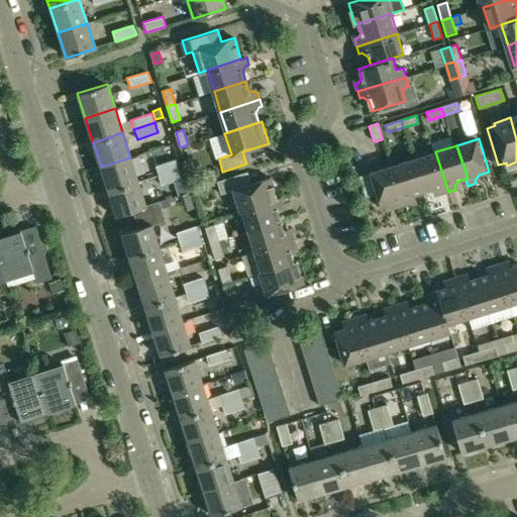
[(435,151),(415,159),(425,191),(434,188),(439,190),(440,194),(448,192),(435,151)]
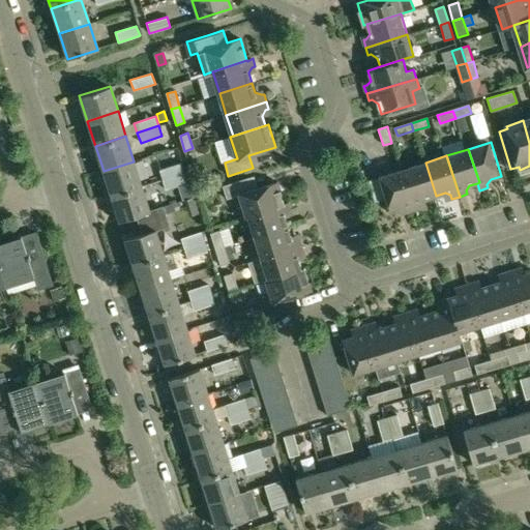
[(134,162),(104,171),(111,196),(142,186),(134,162)]
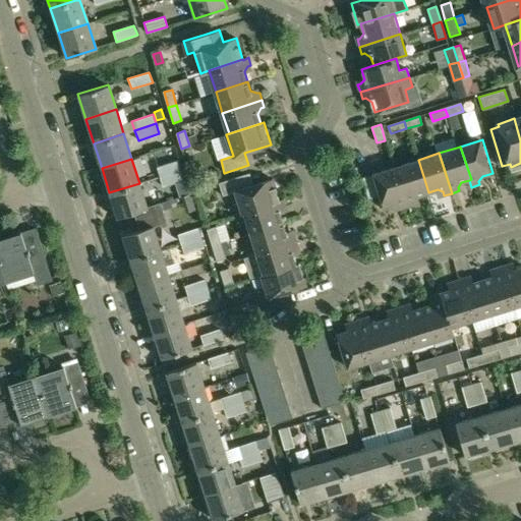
[(418,160),(397,166),(409,207),(416,204),(415,200),(418,195),(428,192),(418,160)]
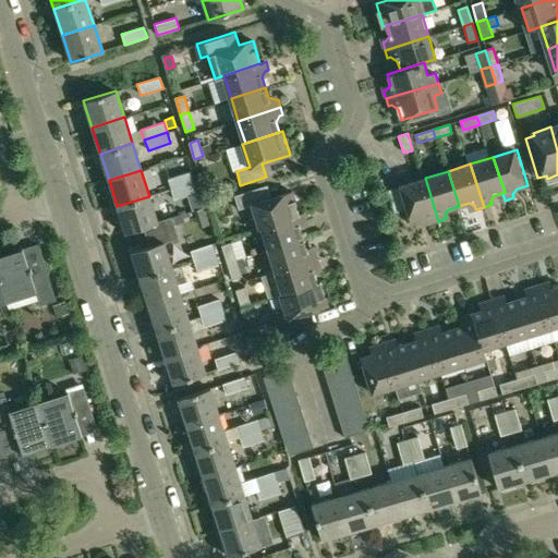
[(190,172),(167,179),(170,190),(193,182),(190,172)]
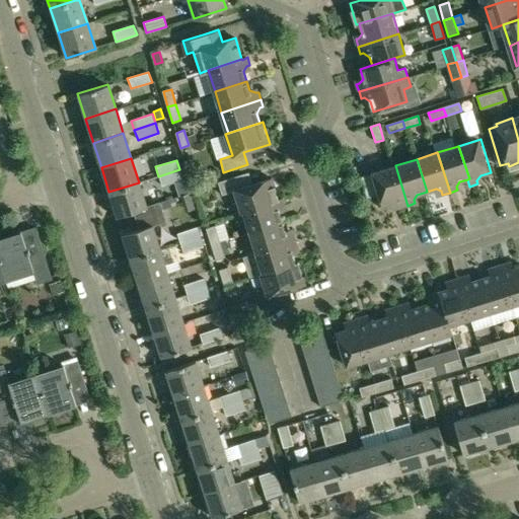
[(395,165),(373,172),(383,206),(394,202),(399,205),(400,208),(408,206),(395,165)]
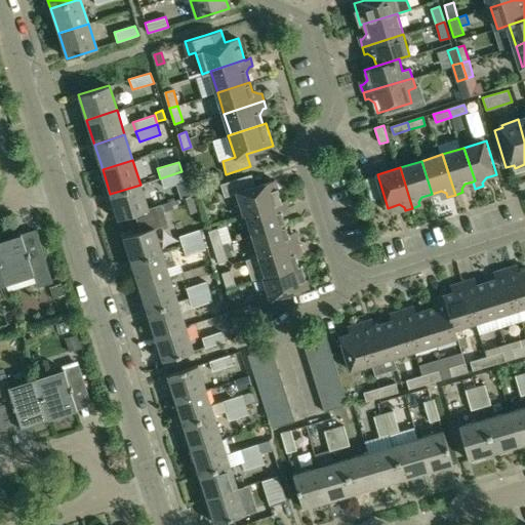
[(182,171),(160,178),(163,188),(185,182),(182,171)]
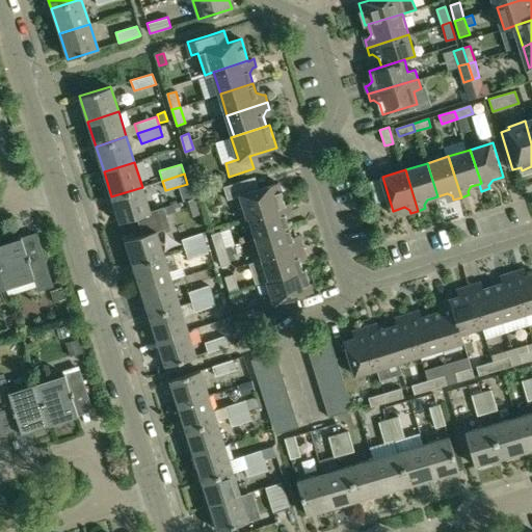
[(247,178),(223,185),(228,200),(241,195),(247,217),(250,216),(286,205),(280,182),(251,191),(247,178)]
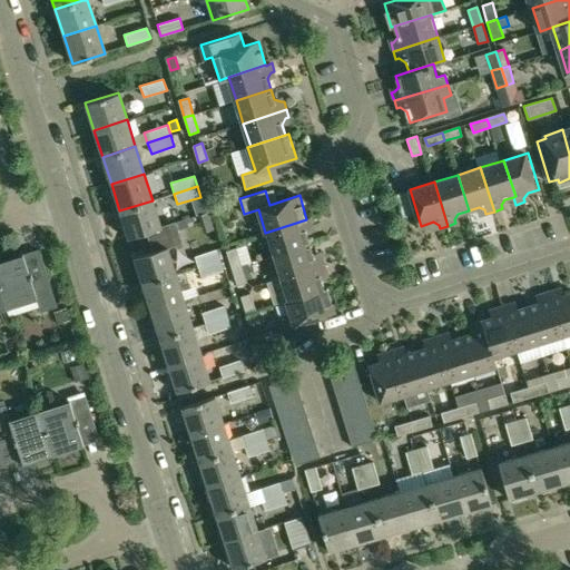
[(153,200),(119,210),(128,238),(146,233),(161,227),(160,226),(153,200)]
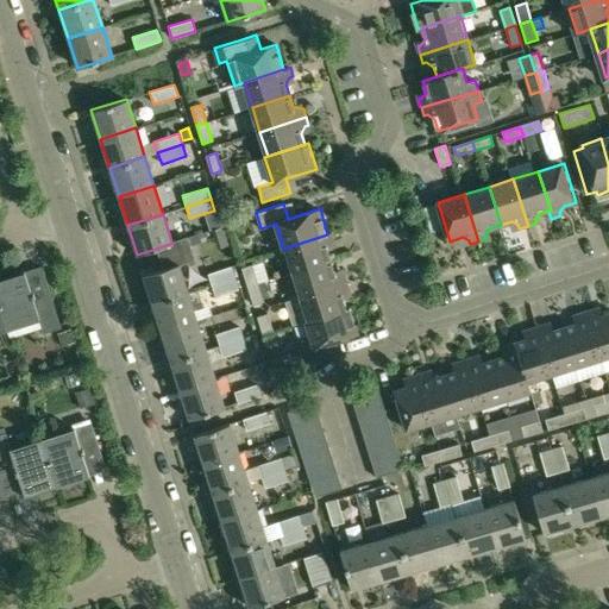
[(196,233),(187,237),(190,244),(200,242),(196,233)]
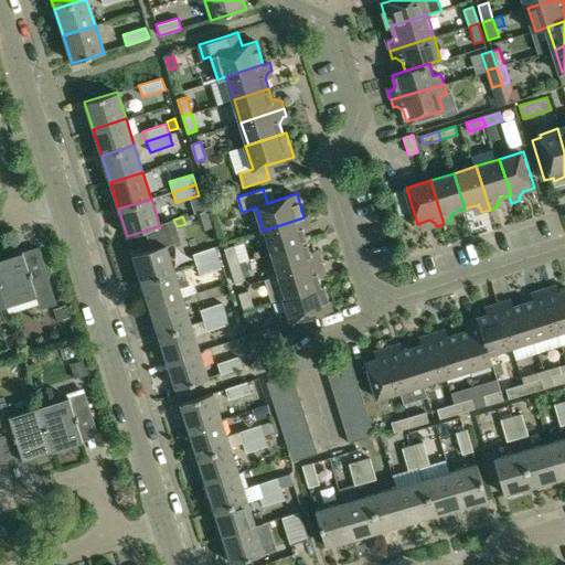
[(304,217),(266,230),(274,253),(309,242),(306,231),(308,226),(312,225),(309,216),(304,217)]
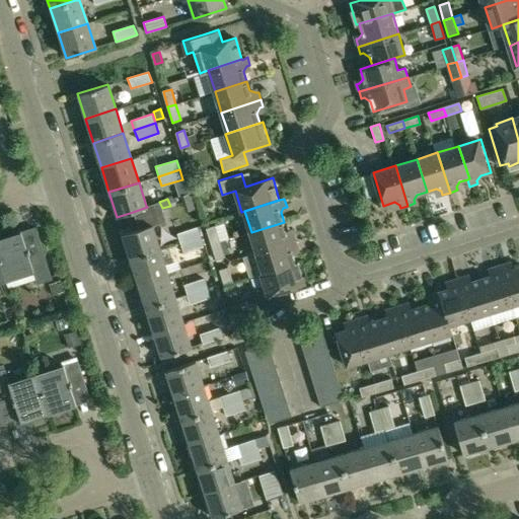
[(139,228),(122,233),(130,258),(160,249),(152,226),(166,222),(162,208),(159,202),(146,206),(147,207),(133,212),(139,228)]
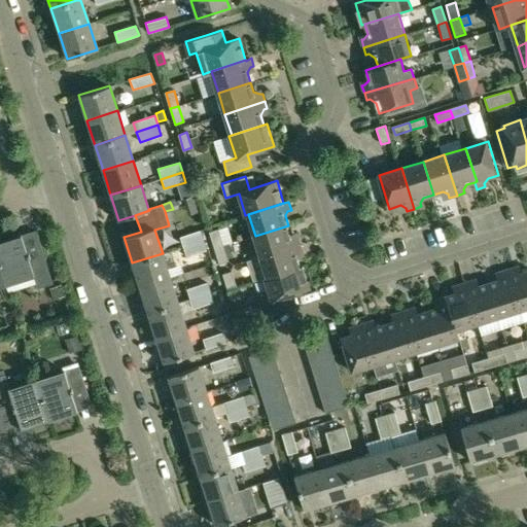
[(288,225),(255,236),(261,256),(302,244),(300,237),(297,238),(291,236),(288,225)]
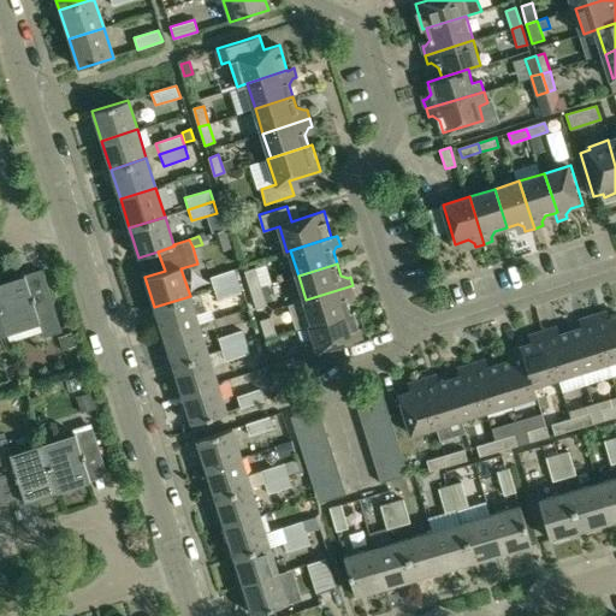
[(255,268),(244,272),(250,290),(261,286),(255,268)]
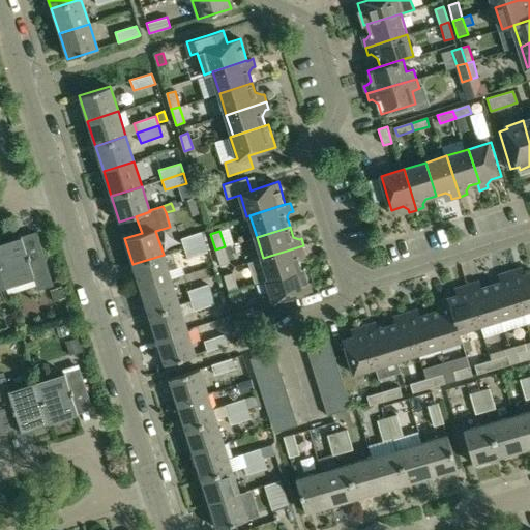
[(201,232),(180,238),(183,247),(204,241),(201,232)]
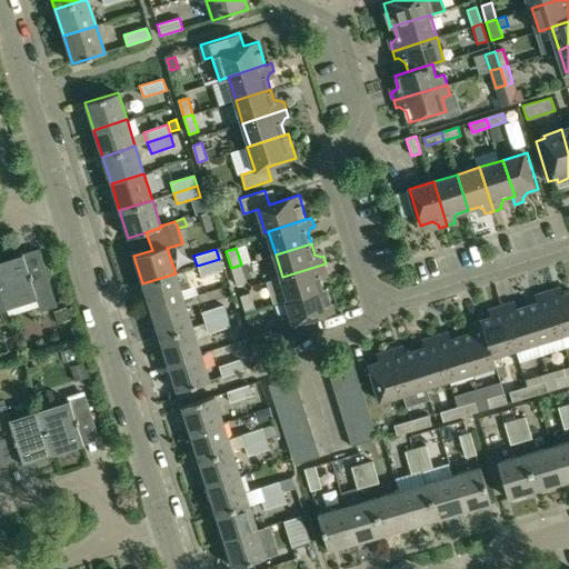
[(21,256),(0,262),(0,292),(6,310),(37,300),(38,300),(41,313),(57,308),(52,295),(45,268),(27,273),(21,256)]
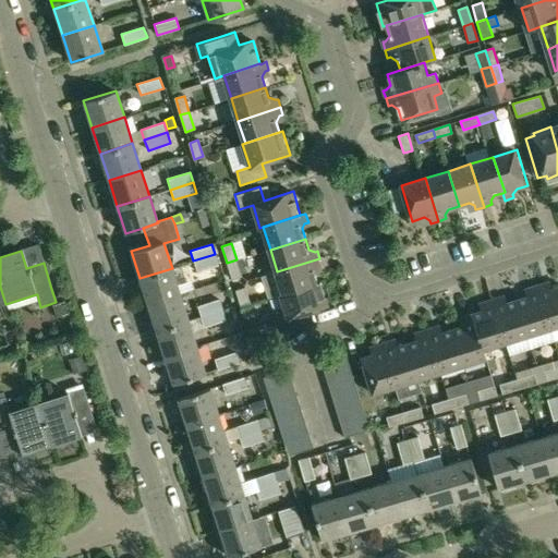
[(215,254),(193,261),(196,271),(218,265),(215,254)]
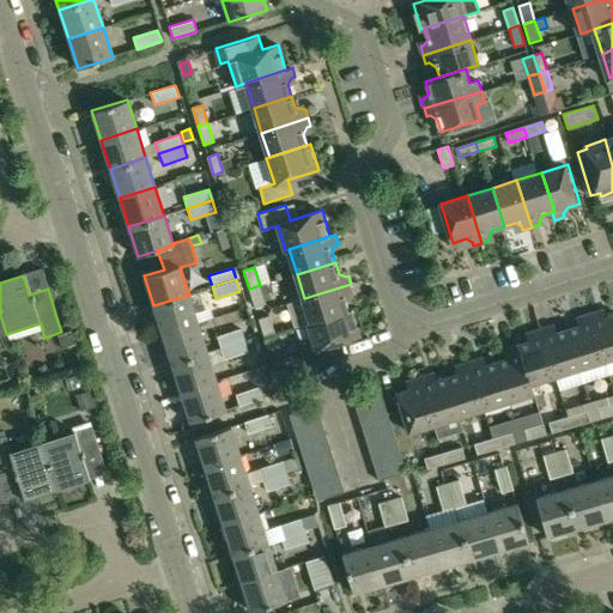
[(351,284),(304,298),(311,322),(350,310),(346,299),(350,292),(353,292),(351,284)]
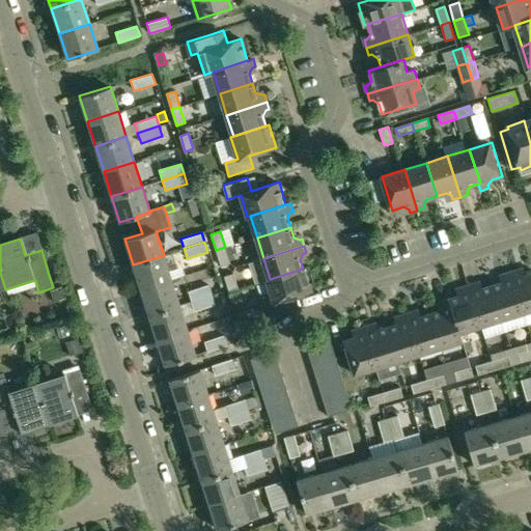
[(225,247),(216,250),(221,266),(229,262),(225,247)]
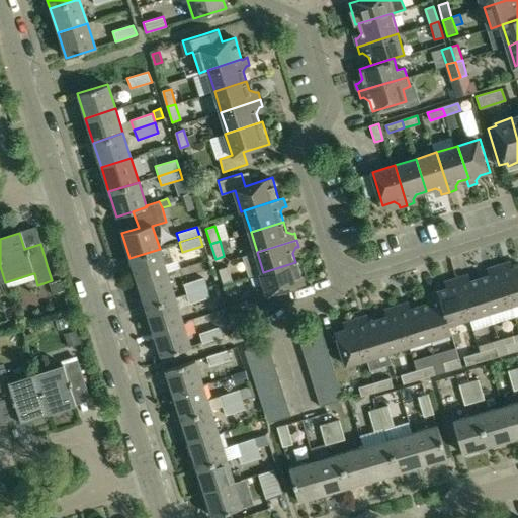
[(160,249),(130,258),(138,282),(167,273),(160,249)]
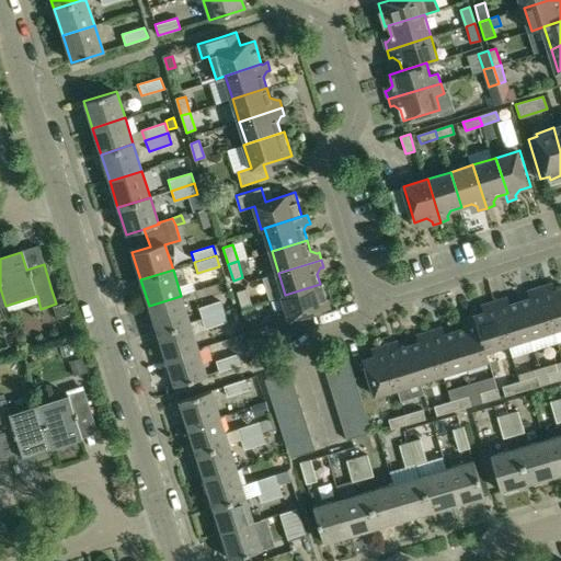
[(286,308),(273,312),(276,323),(281,336),(306,329),(301,316),(330,307),(323,283),(320,284),(285,295),(283,296),(286,308)]
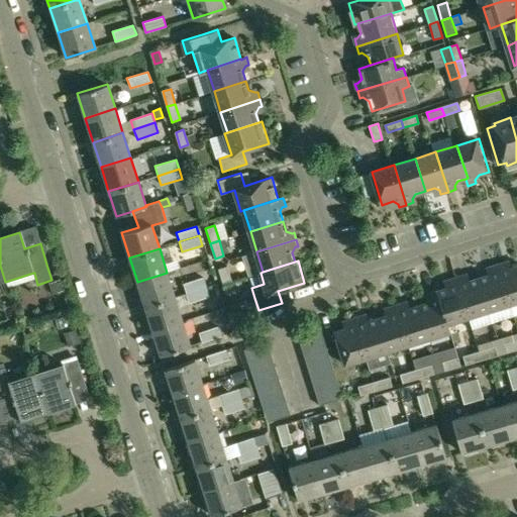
[(505,262),(498,265),(510,304),(516,301),(516,266),(512,268),(506,265),(505,262)]
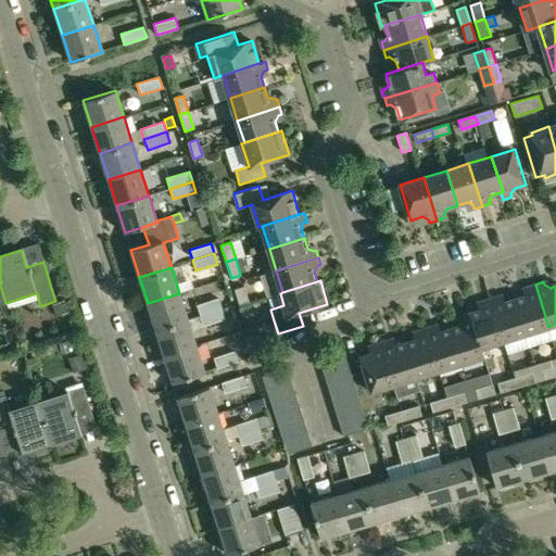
[(526,295),(516,299),(527,333),(548,327),(535,285),(528,287),(528,290),(526,295)]
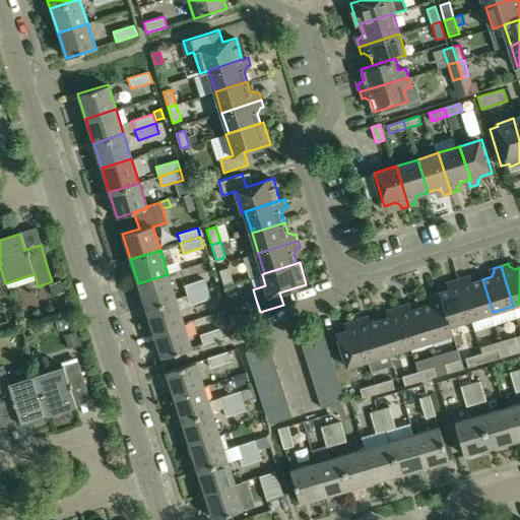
[(229,269),(219,271),(224,286),(233,283),(229,269)]
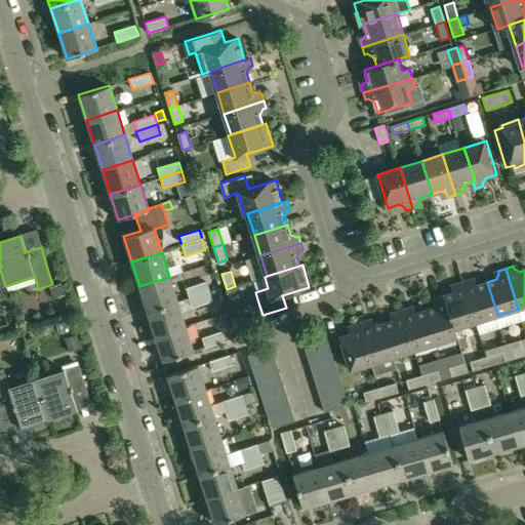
[(169,277),(139,286),(147,311),(177,301),(169,277)]
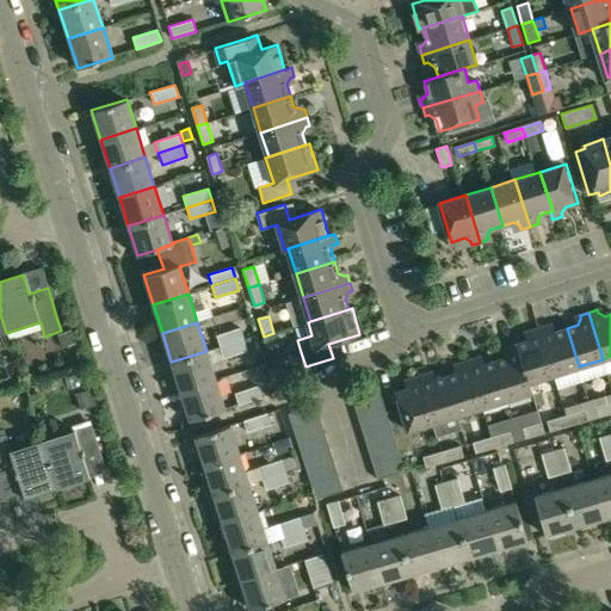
[(548,325),(538,327),(554,375),(579,366),(567,328),(556,331),(549,328),(548,325)]
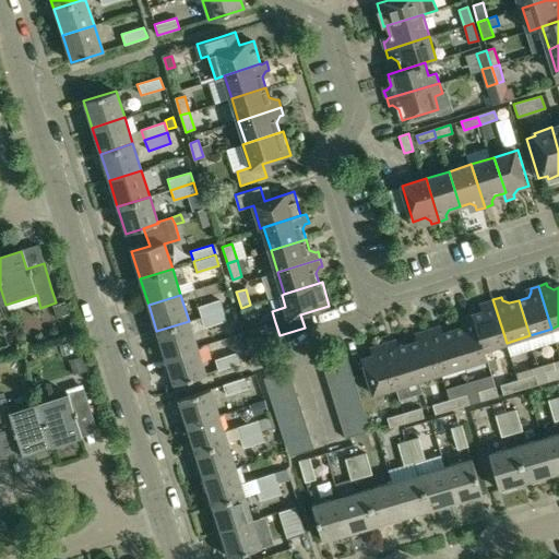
[(484,310),(473,313),(474,317),(483,349),(507,343),(492,299),(484,302),(485,306),(484,310)]
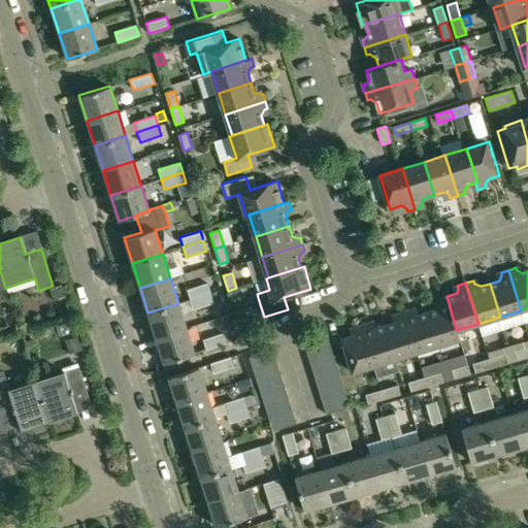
[(207,284),(187,290),(190,299),(210,293),(207,284)]
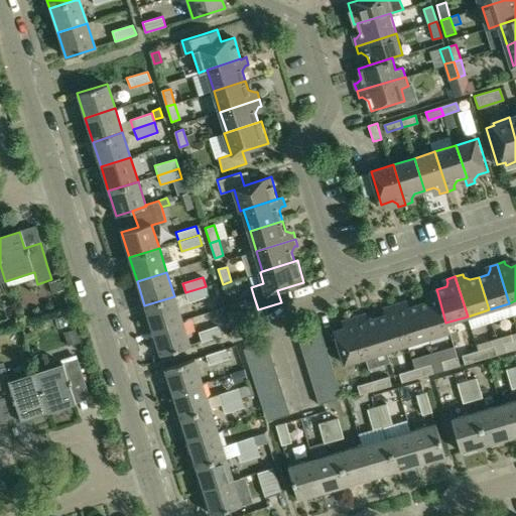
[(58,279),(48,283),(52,293),(63,290),(58,279)]
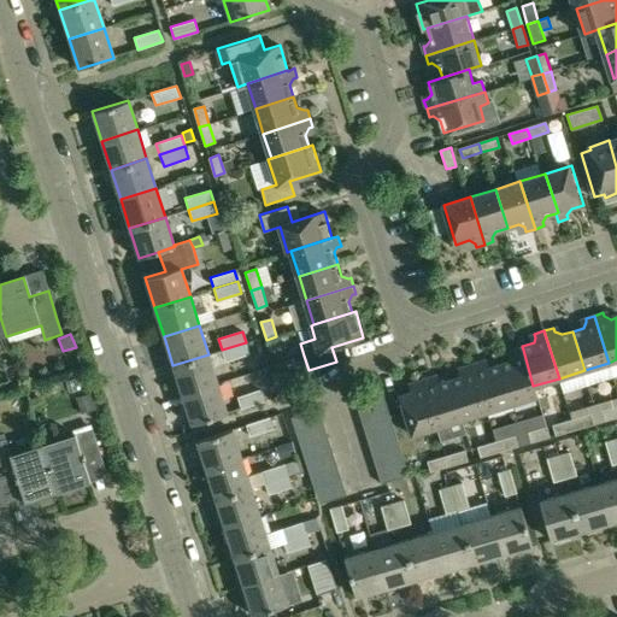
[(246,342),(222,350),(225,362),(250,353),(246,342)]
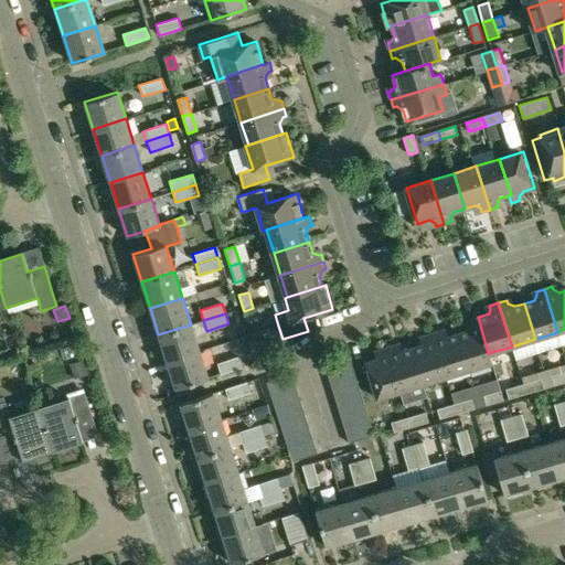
[(469,330),(458,333),(469,370),(491,362),(488,353),(479,320),(471,322),(472,326),(469,330)]
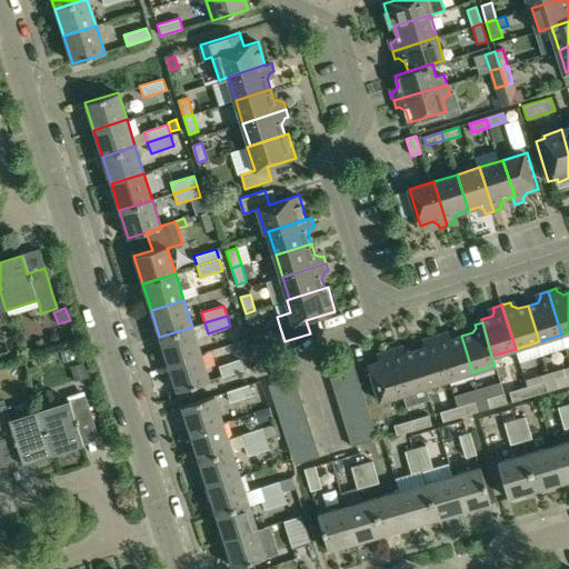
[(192,327),(159,337),(168,363),(201,353),(192,327)]
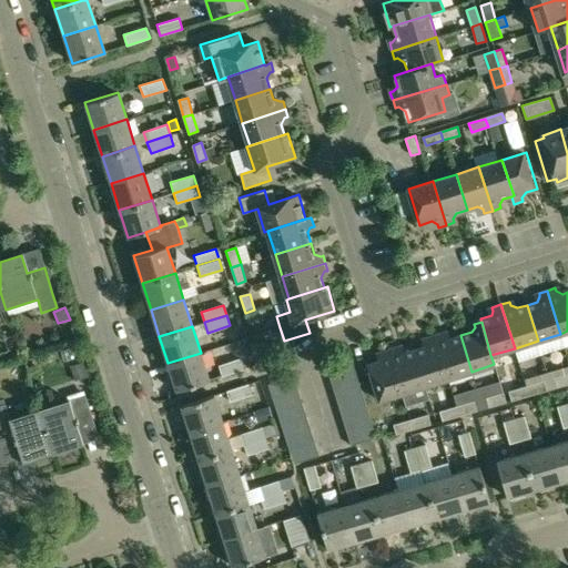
[(443,333),(435,335),(448,378),(472,372),(460,335),(449,338),(444,336),(443,333)]
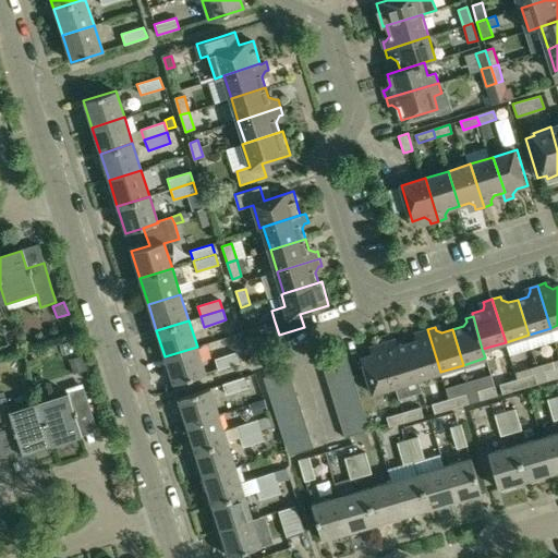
[(417,340),(408,343),(417,379),(440,372),(427,329),(419,332),(420,335),(417,340)]
